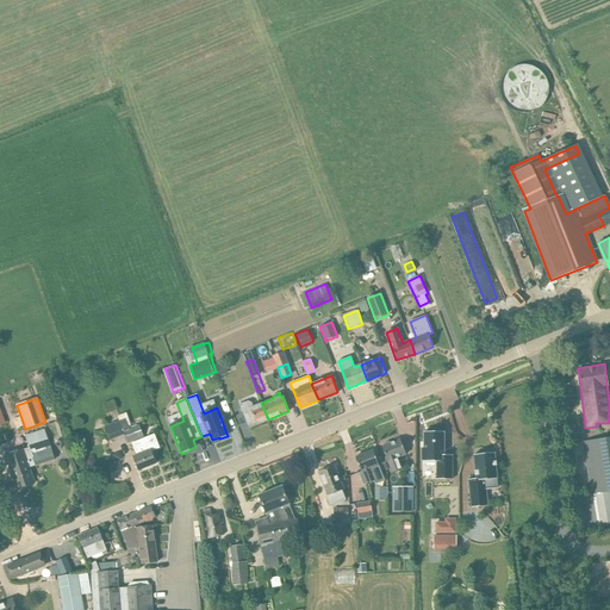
[(107,412),(117,409),(114,400),(105,404),(107,412)]
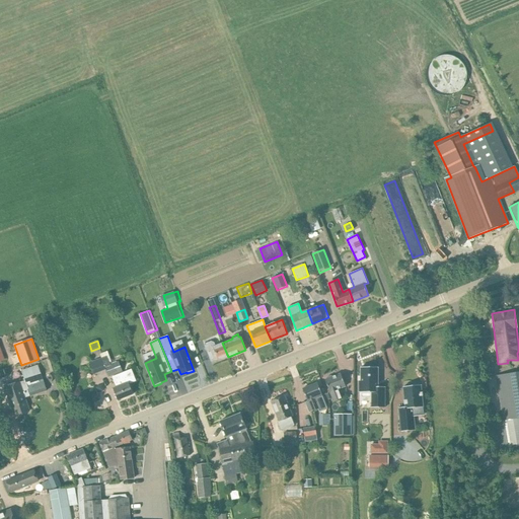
[(204,344),(207,352),(206,352),(210,361),(217,359),(218,361),(228,357),(222,343),(215,345),(214,342),(211,341),(204,344)]
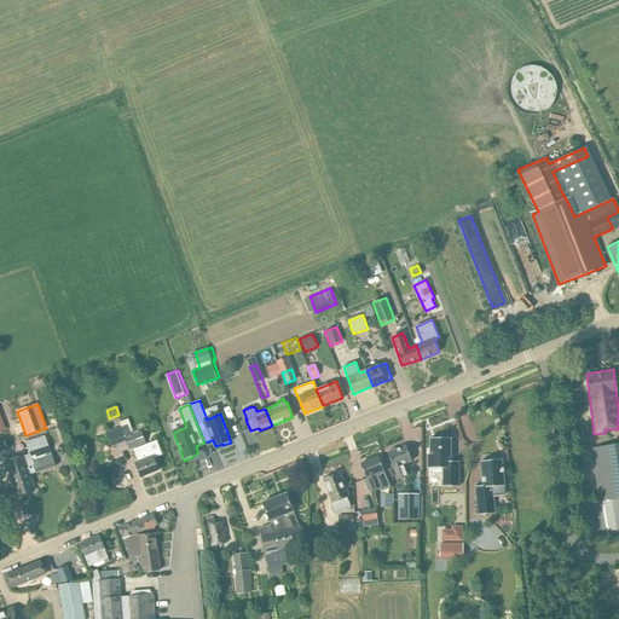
[(134,463),(139,478),(158,470),(154,458),(162,455),(156,440),(148,444),(142,431),(132,434),(127,424),(106,433),(113,446),(126,440),(131,450),(133,449),(138,462),(134,463)]
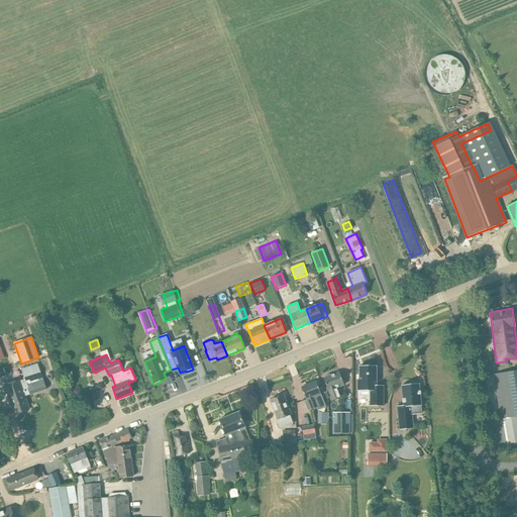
[(4,386),(14,415),(29,410),(25,396),(46,390),(43,380),(42,380),(37,364),(21,369),(24,380),(19,381),(4,386)]
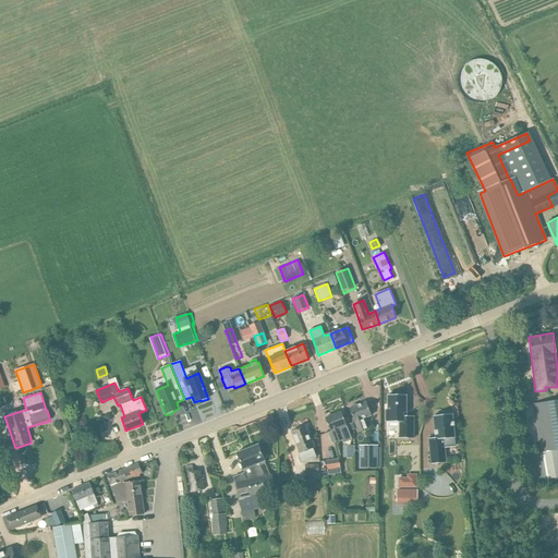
[(388,412),(387,412),(387,424),(399,423),(399,439),(413,439),(413,417),(407,417),(407,396),(388,397),(388,412)]
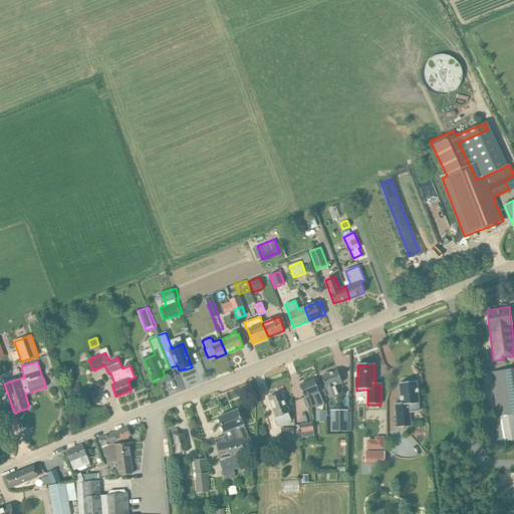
[(513,367),(491,371),(497,417),(498,417),(486,419),(491,447),(503,445),(502,442),(513,440),(513,367)]
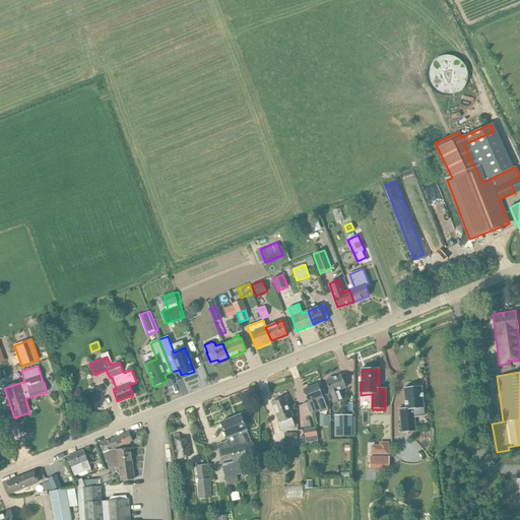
[(338,390),(346,387),(340,374),(333,377),(332,377),(328,378),(328,380),(325,380),(334,402),(342,399),(338,390)]
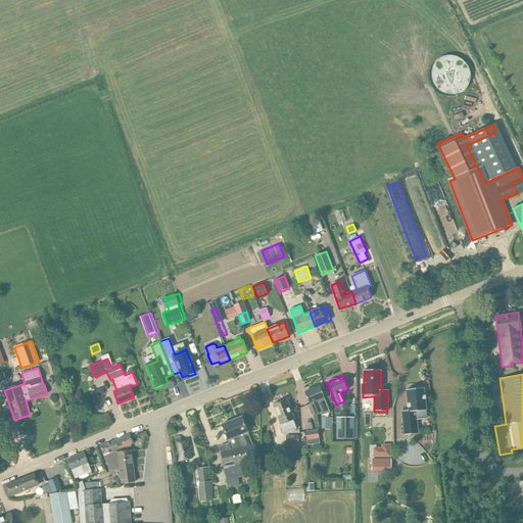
[(320,385),(304,391),(310,405),(307,406),(312,416),(321,412),(322,416),(330,412),(320,385)]
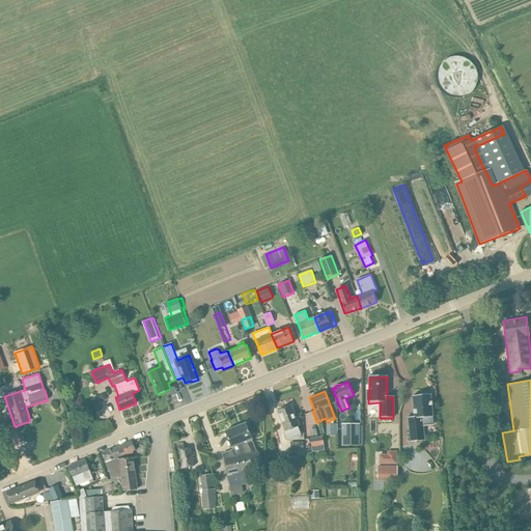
[(408,417),(410,442),(424,440),(423,426),(434,425),(430,394),(429,394),(427,392),(423,393),(421,394),(412,395),(414,416),(408,417)]
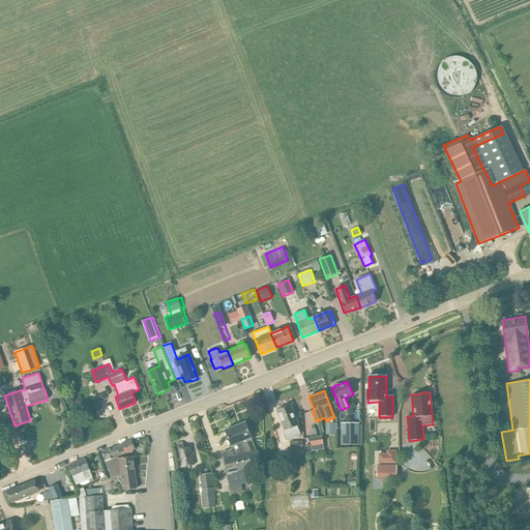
[(285,431),(283,431),(287,440),(301,435),(297,425),(298,425),(290,404),(276,410),(285,430),(284,430),(285,431)]
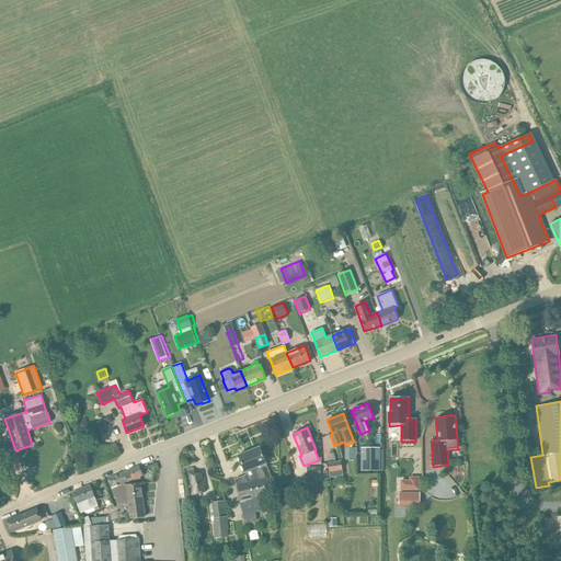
[(240,501),(242,515),(271,508),(267,495),(277,493),(273,477),(271,477),(265,464),(266,464),(260,447),(238,455),(244,472),(245,474),(235,480),(237,485),(240,501)]
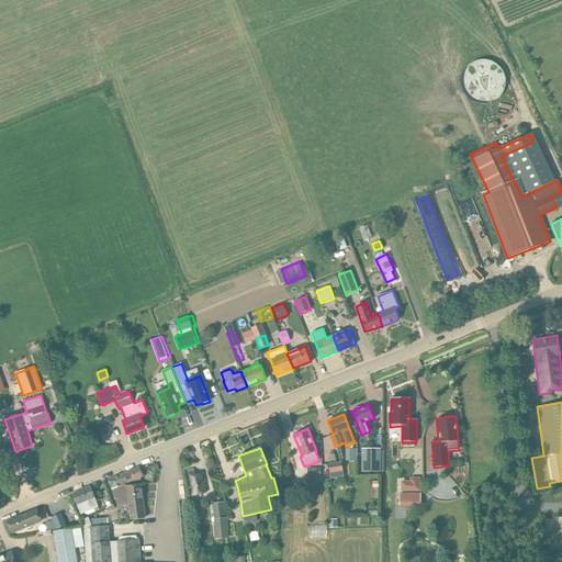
[(358,448),(348,448),(347,458),(358,459),(358,448)]
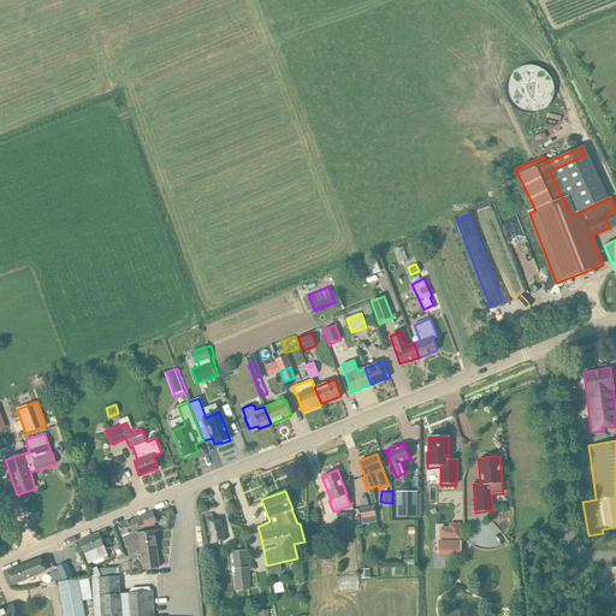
[(396,492),(396,517),(418,516),(418,491),(396,492)]
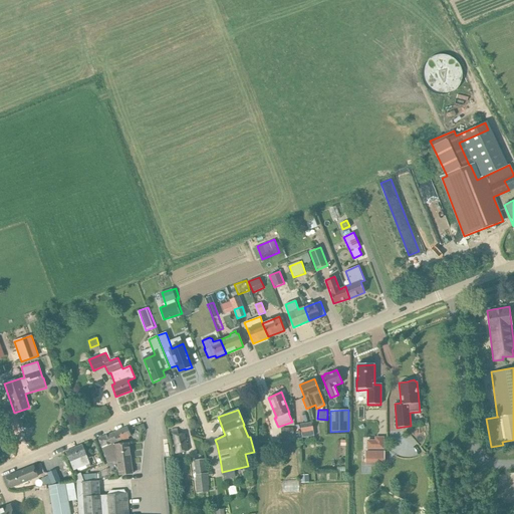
[(312,423),(300,425),(302,438),(314,436),(312,423)]
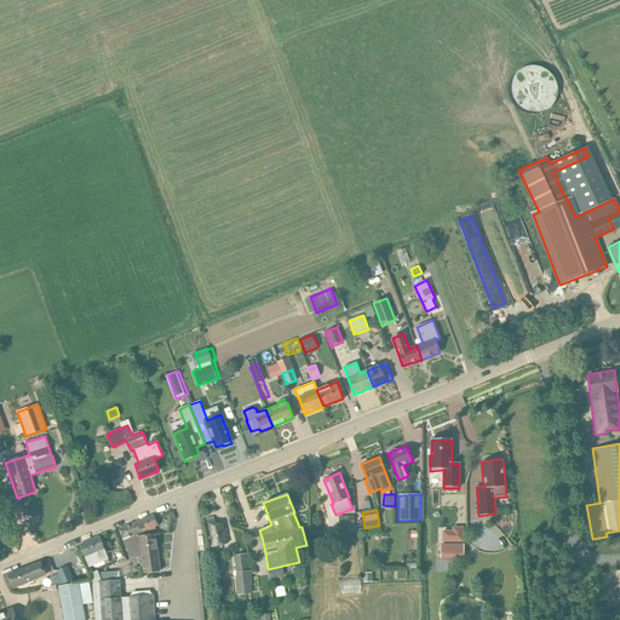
[(122,540),(135,535),(137,534),(148,529),(149,532),(155,529),(155,527),(158,526),(154,514),(119,528),(122,540)]
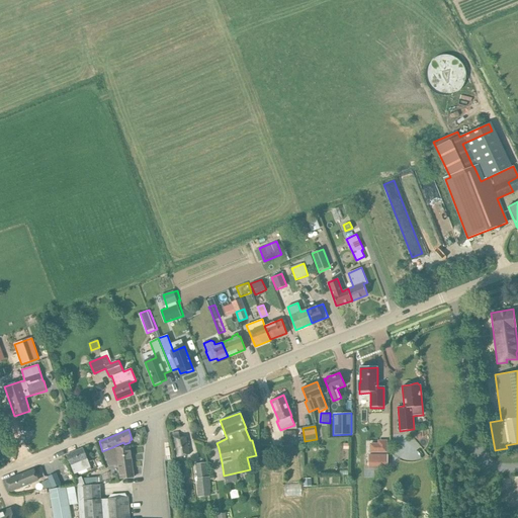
[(283,440),(295,440),(295,431),(283,431),(283,440)]
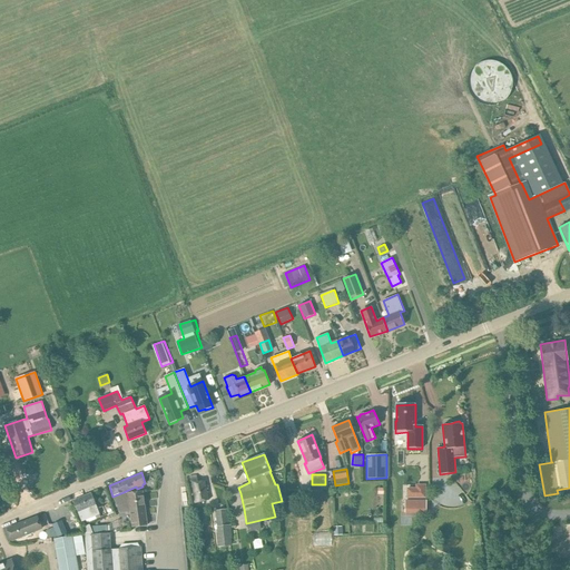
[(189,477),(195,502),(208,499),(205,481),(198,482),(196,475),(189,477)]
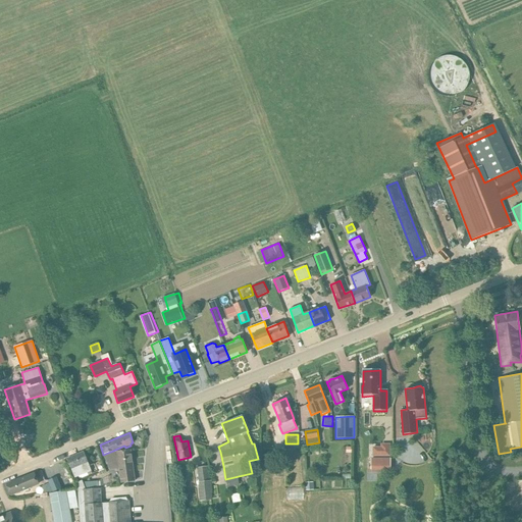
[(295,458),(295,449),(286,449),(286,458),(295,458)]
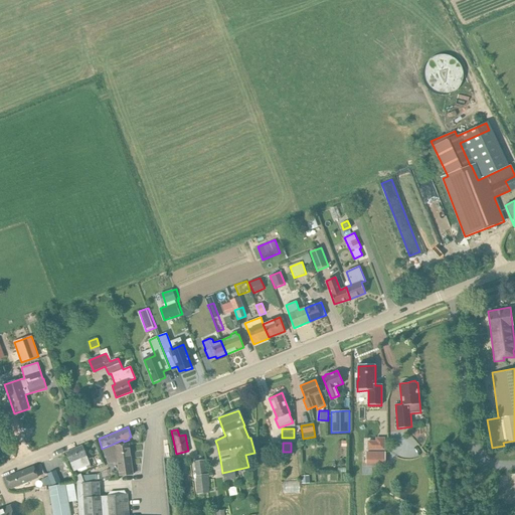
[(118,463),(120,476),(133,475),(129,444),(115,446),(112,445),(102,449),(108,464),(118,463)]
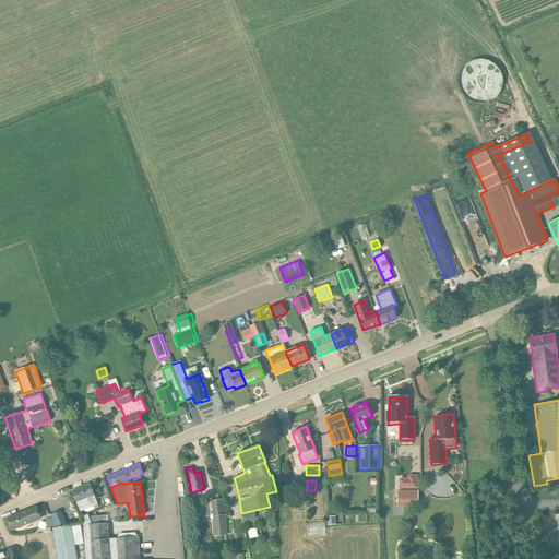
[(97,504),(88,484),(71,490),(80,512),(97,504)]
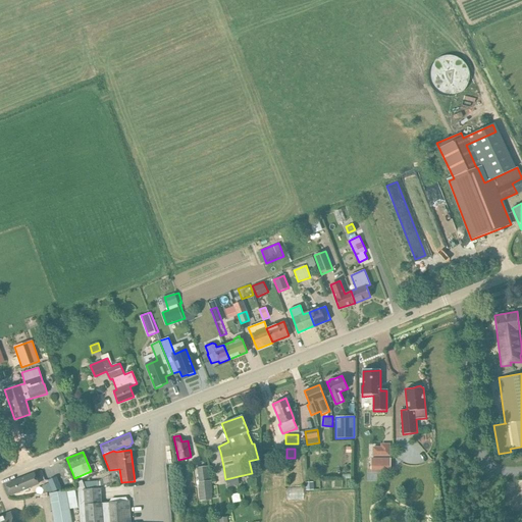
[(198,482),(200,501),(212,500),(211,480),(210,480),(208,466),(197,468),(198,482)]
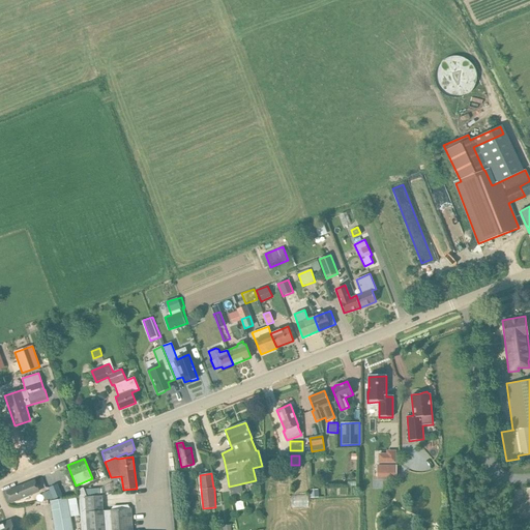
[(8,492),(11,500),(21,497),(22,499),(30,496),(30,493),(37,491),(33,482),(8,492)]
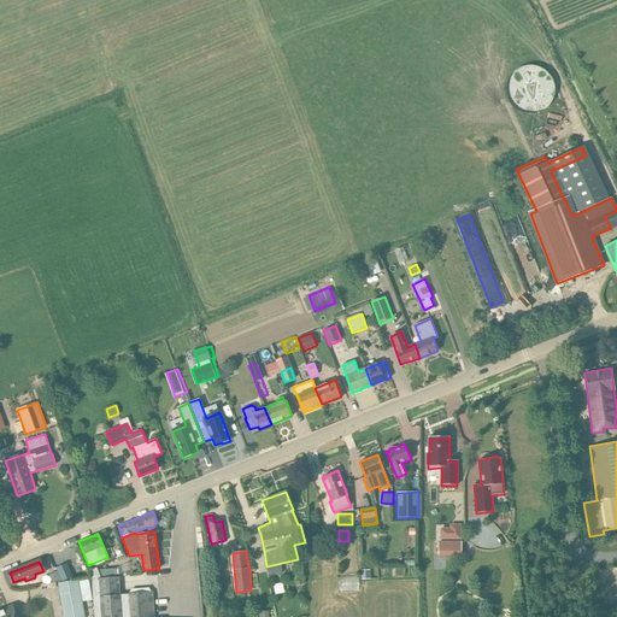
[(65,563),(56,566),(58,571),(62,581),(71,576),(65,563)]
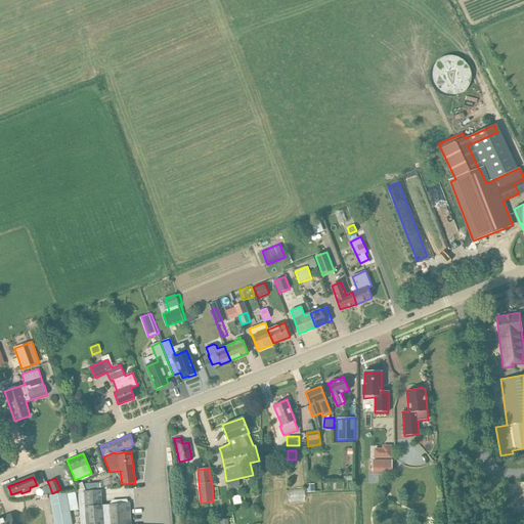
[(82,482),(77,484),(78,491),(79,510),(80,523),(131,523),(130,504),(129,504),(127,499),(113,499),(110,504),(102,505),(100,490),(85,490),(82,482)]
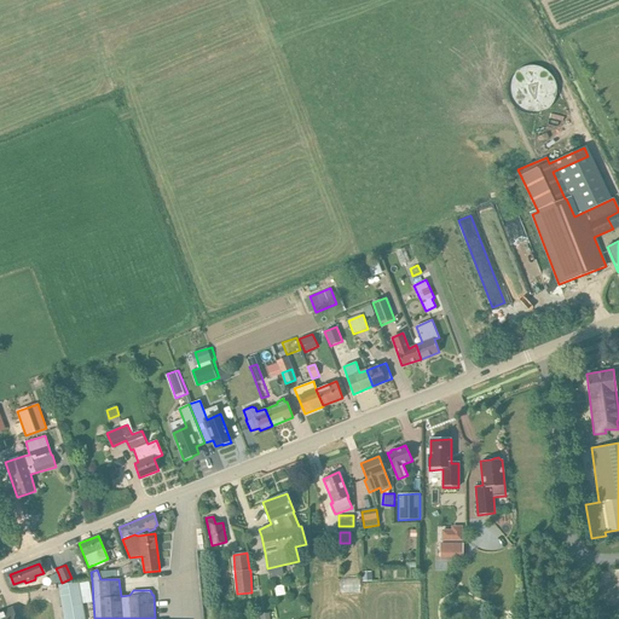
[(340,577),(340,591),(362,593),(363,578),(340,577)]
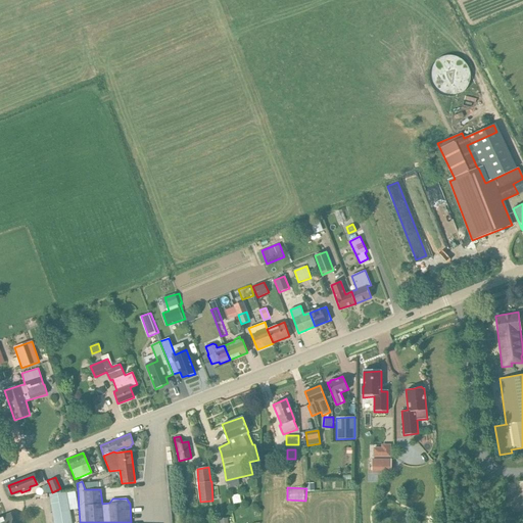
[(49,494),(53,522),(72,522),(69,510),(79,509),(78,490),(66,491),(49,494)]
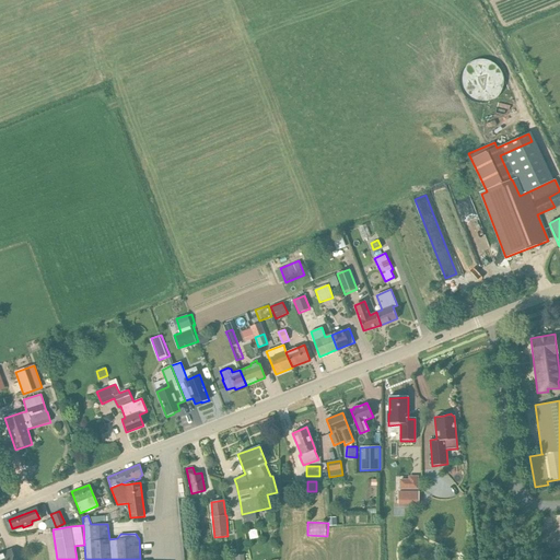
[(0,559),(14,559),(11,550),(0,555),(0,559)]
